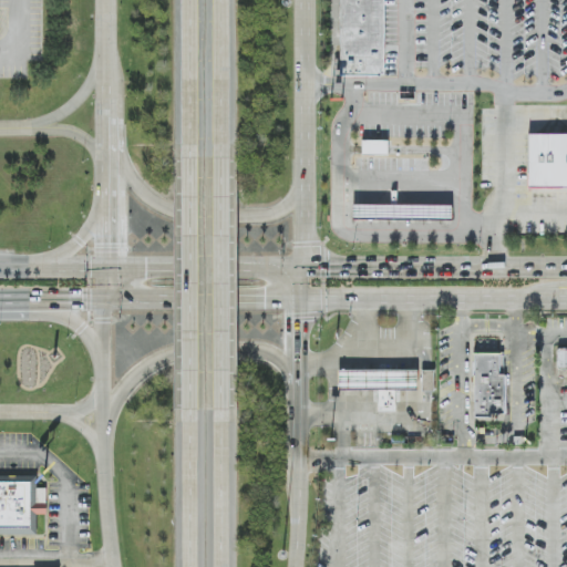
[(340,0),(341,76),(385,76),(384,0),(340,0)]
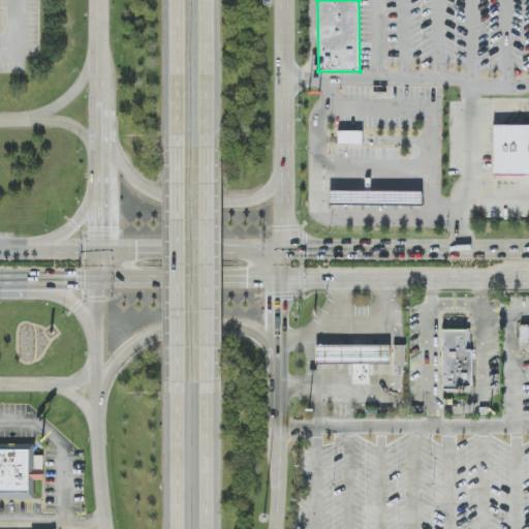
[(528,124),(493,125),(492,175),(528,175),(528,124)]
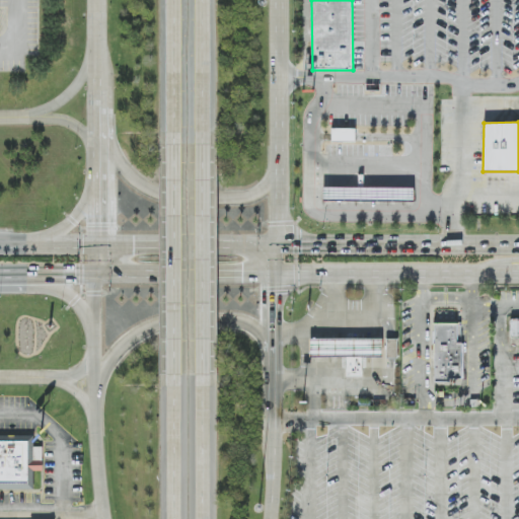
[(332,123),(332,143),(363,146),(362,123),(332,123)]
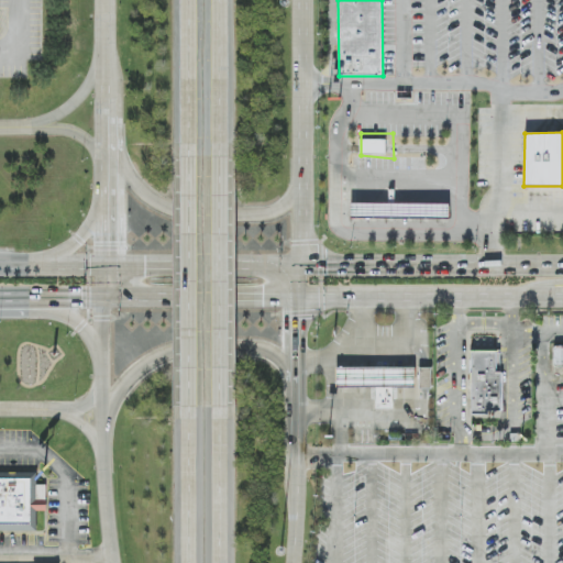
[(352,202),(350,217),(444,217),(446,201),(352,202)]
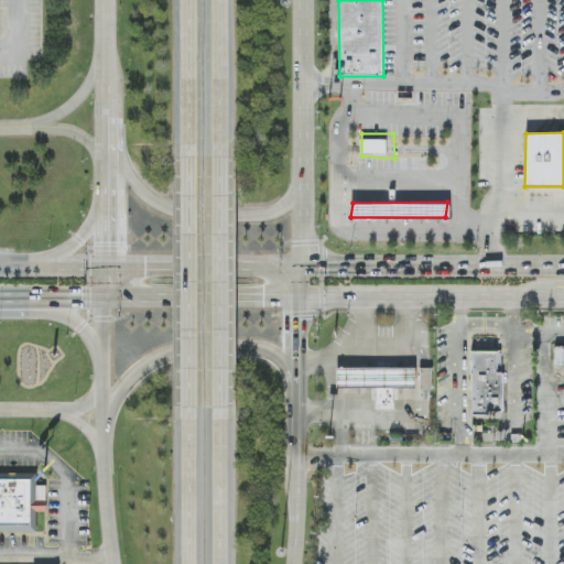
[(563,367),(563,346),(554,346),(554,367),(563,367)]
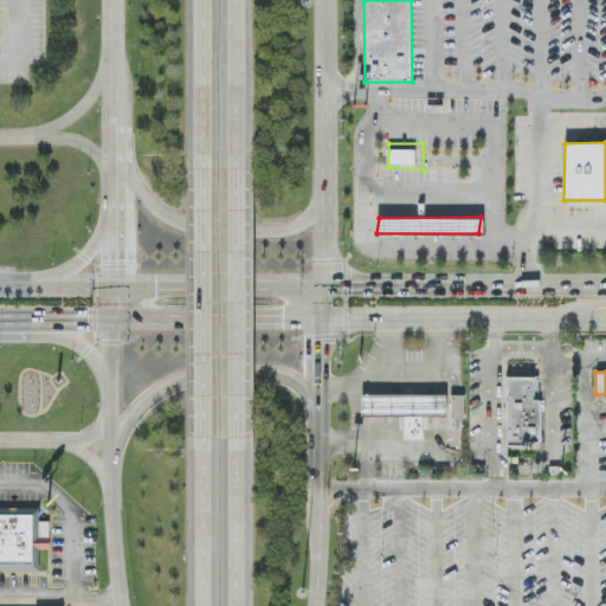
[(507,378),(507,447),(526,447),(526,443),(539,443),(539,378),(507,378)]
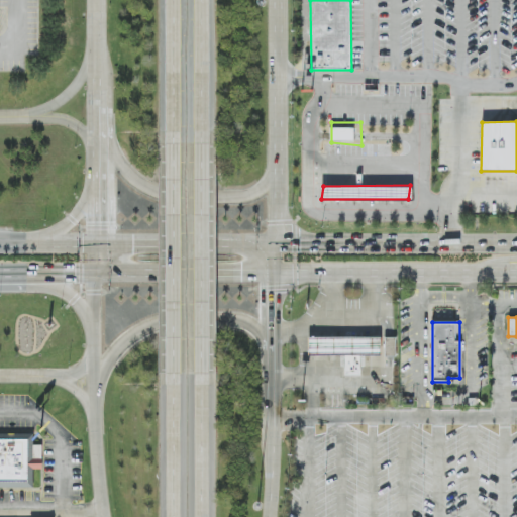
[(308,355),(344,355),(344,375),(360,375),(360,355),(380,355),(380,336),(308,336),(308,355)]
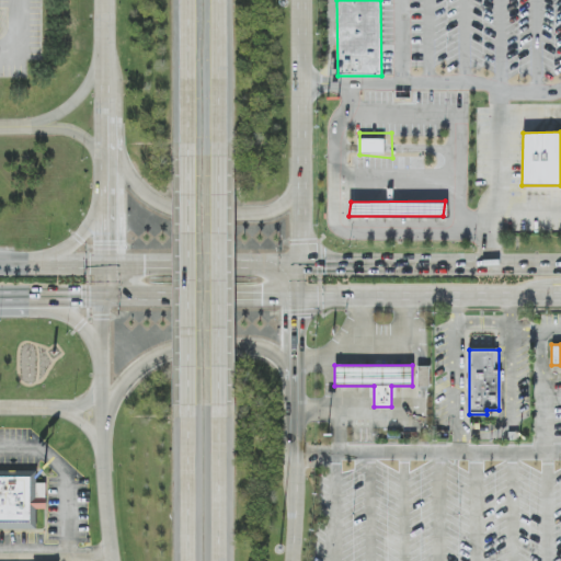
[(430,365),(416,365),(416,386),(430,386),(430,365)]
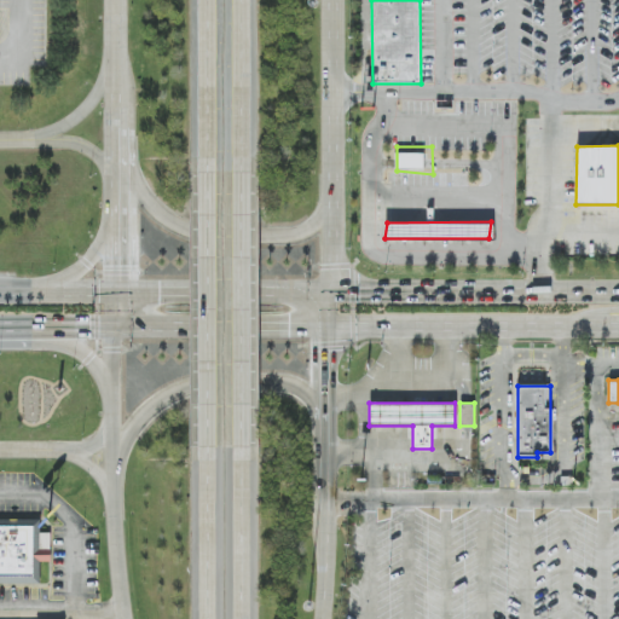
[(0,584),(39,584),(39,561),(51,561),(51,532),(40,532),(39,518),(0,518),(0,584)]
